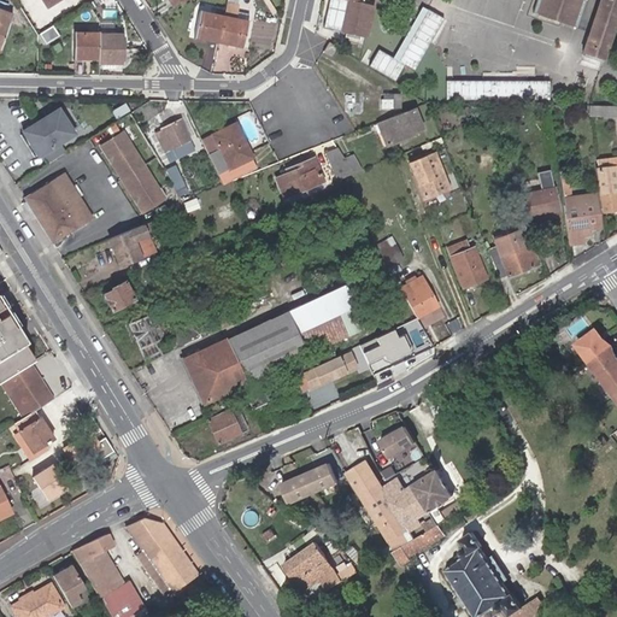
[(340,0),(331,28),(335,29),(334,34),(348,39),(351,34),(354,36),(365,5),(357,1),(357,0),(340,0)]
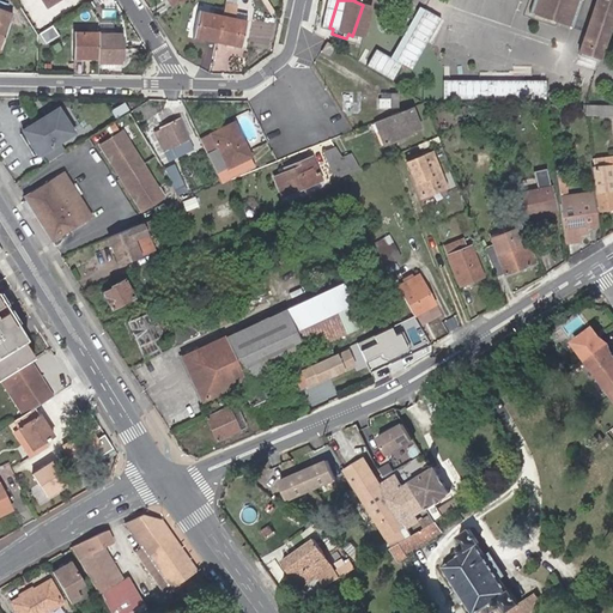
[(533,0),(529,13),(572,28),(581,0),(533,0)]
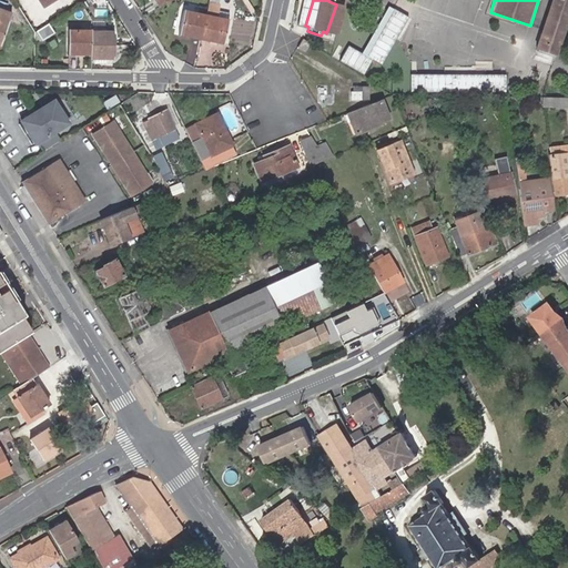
[(555,57),(567,13),(567,0),(550,0),(535,50),(555,57)]
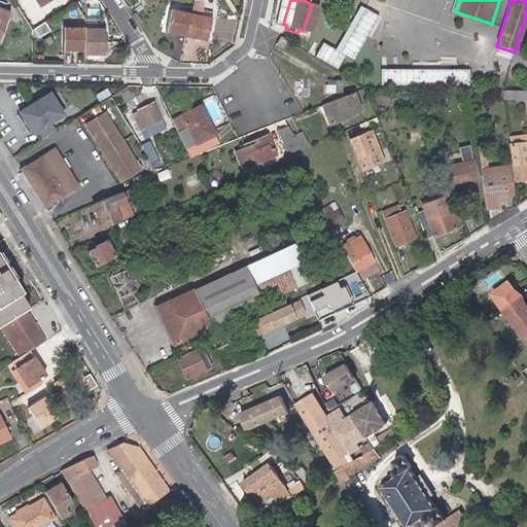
[(0,39),(11,11),(0,6),(0,39)]
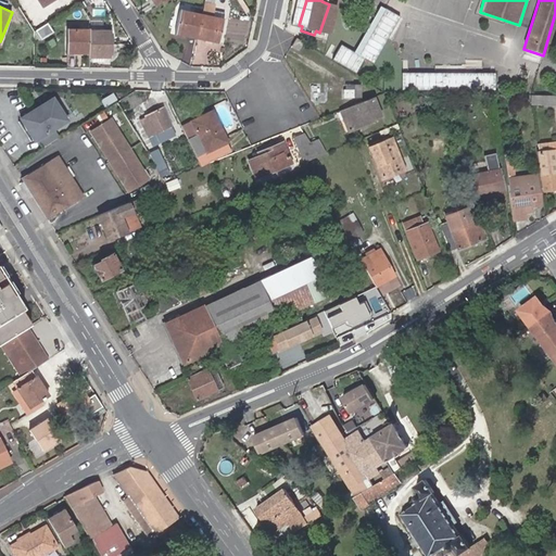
[(400,17),(380,7),(374,19),(354,53),(352,51),(340,45),(331,60),(356,74),(365,59),(374,63),(400,17)]
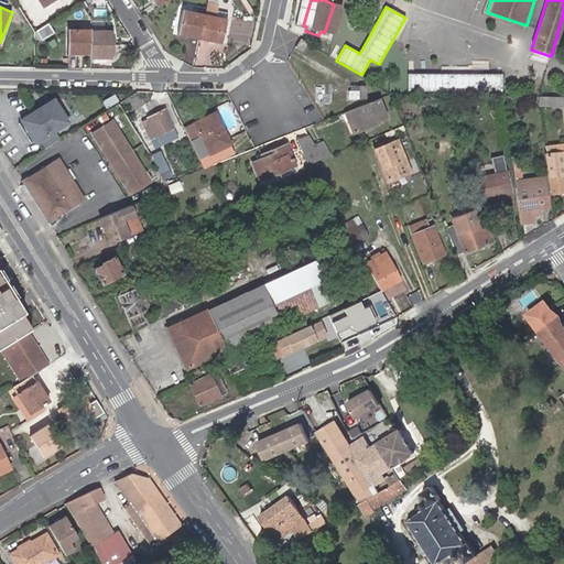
[(176,34),(198,39),(204,15),(181,11),(176,34)]
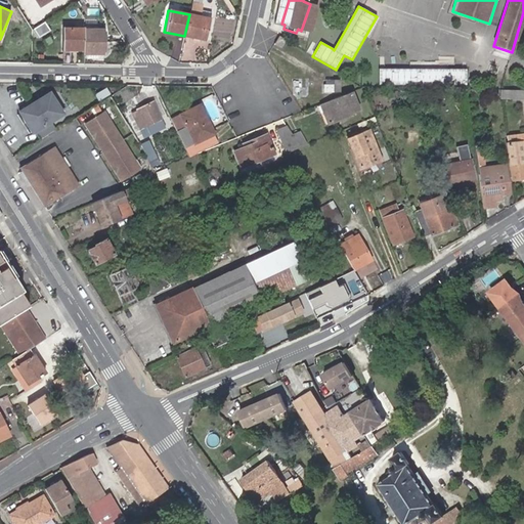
[(189,14),(184,36),(205,41),(210,19),(189,14)]
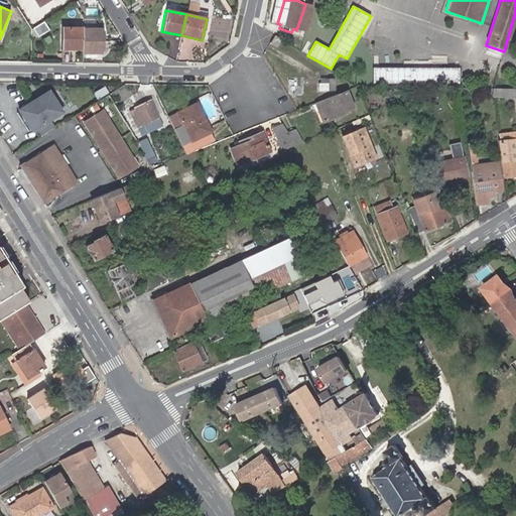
[(43,21),(32,28),(37,35),(49,29),(43,21)]
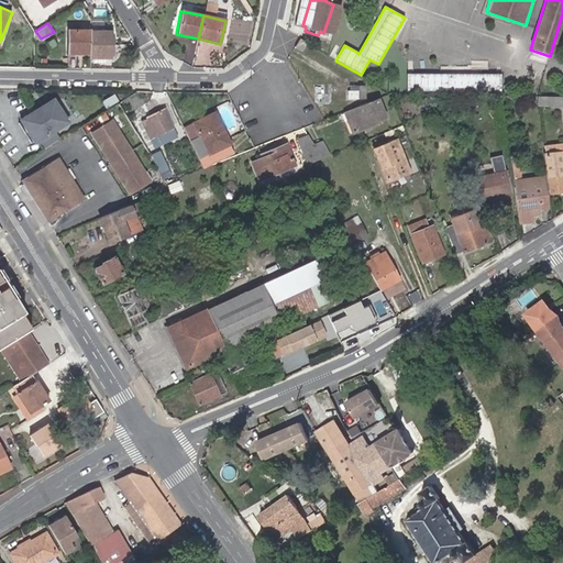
[(66,32),(66,54),(89,54),(90,32),(66,32)]
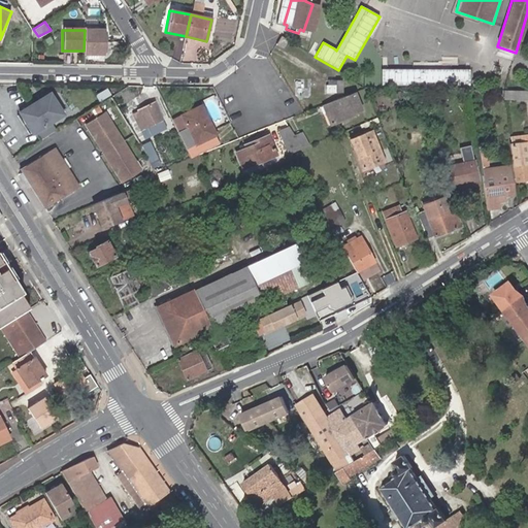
[(288,40),(282,36),(281,36),(276,43),(284,47),(288,40)]
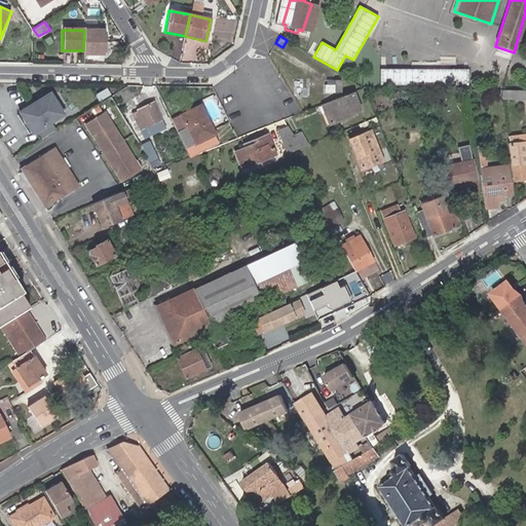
[(468,70),(380,70),(380,85),(468,84),(468,70)]
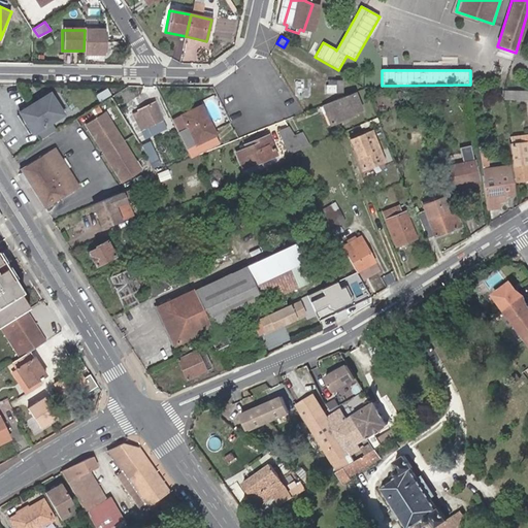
[(360,110),(353,93),(325,104),(328,112),(325,113),(329,125),(353,116),(352,113),(360,110)]
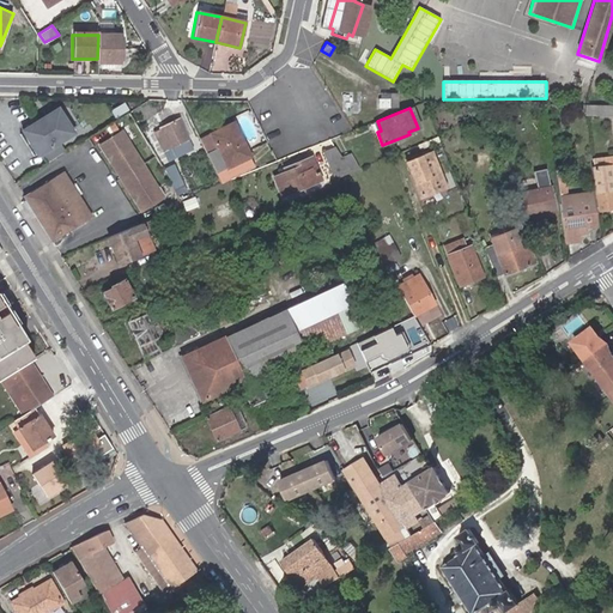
[(56,109),(22,131),(37,156),(40,153),(47,149),(72,133),(56,109)]
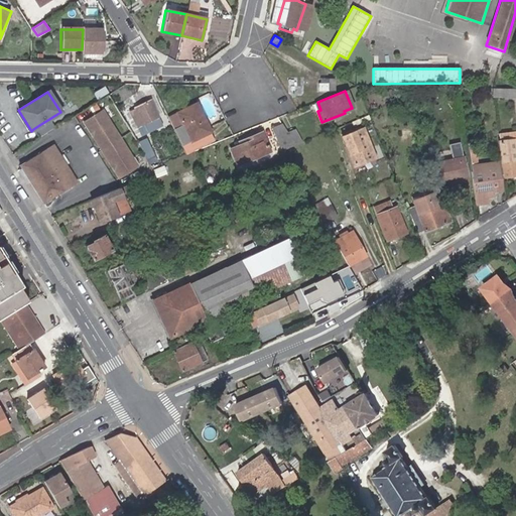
[(134,108),(142,126),(158,119),(149,100),(134,108)]
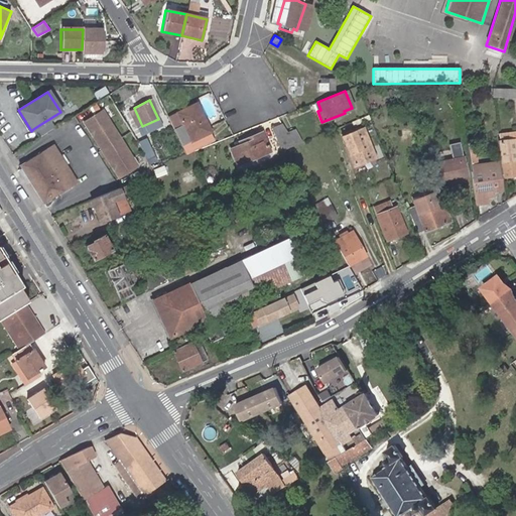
[(182,124),(173,129),(181,147),(210,133),(197,105),(177,114),(182,124)]
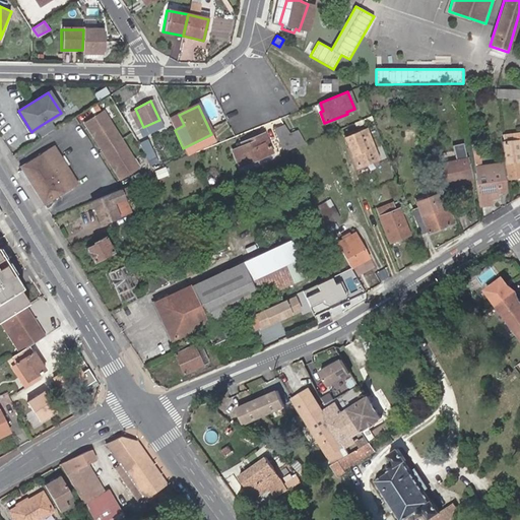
[(86,123),(120,178),(137,167),(103,114),(86,123)]
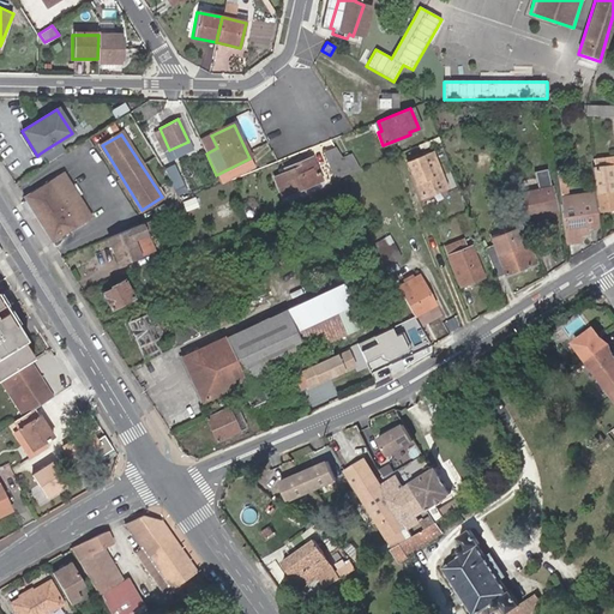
[(200,140),(206,154),(217,148),(211,136),(200,140)]
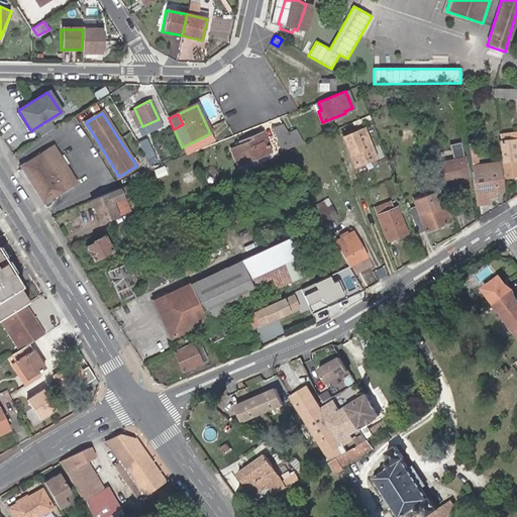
[(39,125),(33,129),(38,138),(55,128),(48,120),(39,125)]
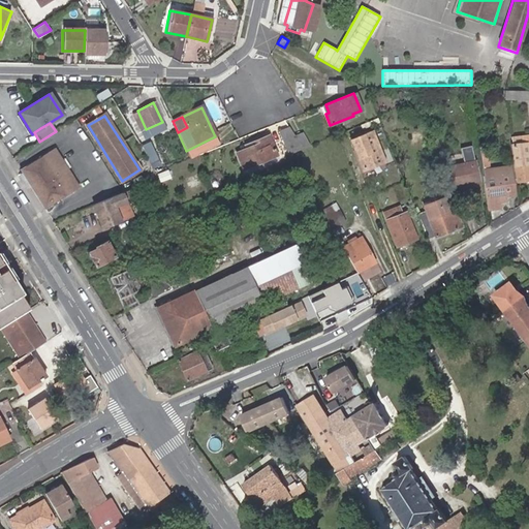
[(296,150),(297,149),(286,128),(279,131),(286,153),(296,150)]
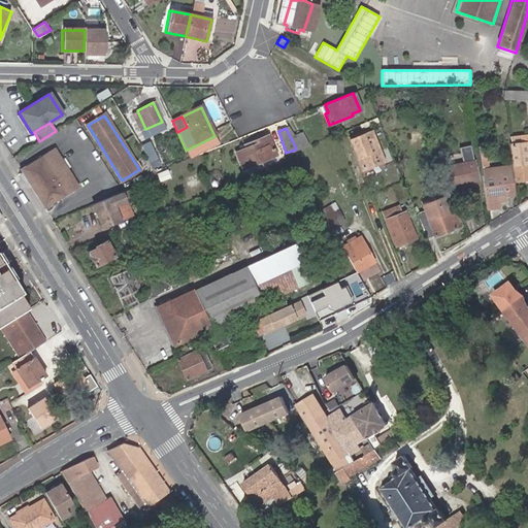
[(296,149),(296,150),(299,147),(292,137),(286,128),(296,149)]
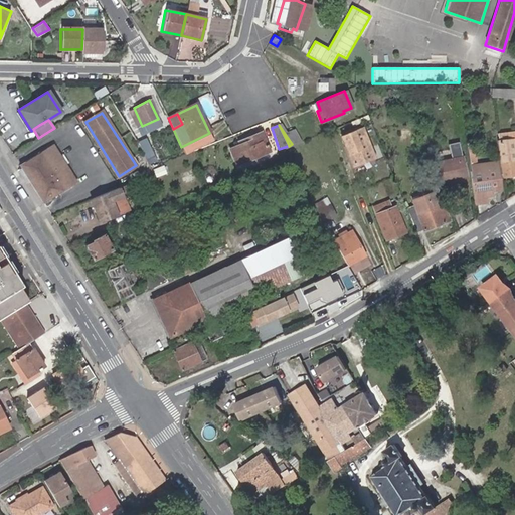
[(341,137),(353,166),(373,158),(362,129),(341,137)]
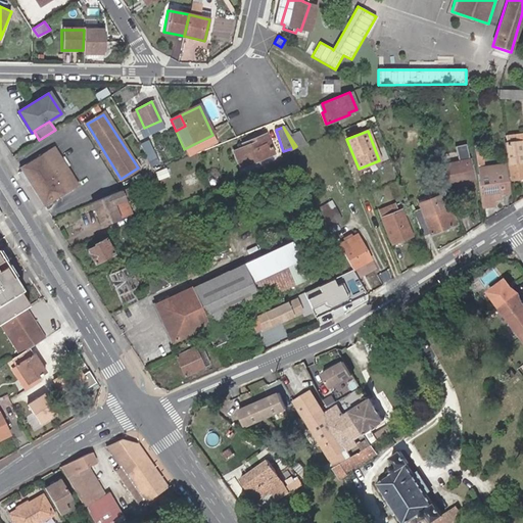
[(289,136),(296,146),(303,143),(296,132),(289,136)]
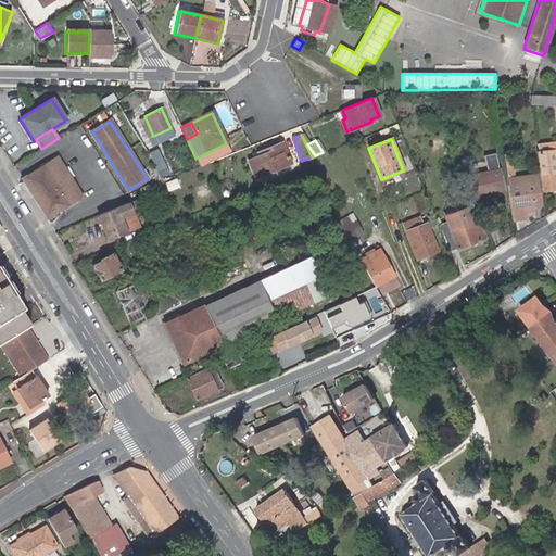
[(226,143),(196,159),(200,166),(230,151),(226,143)]
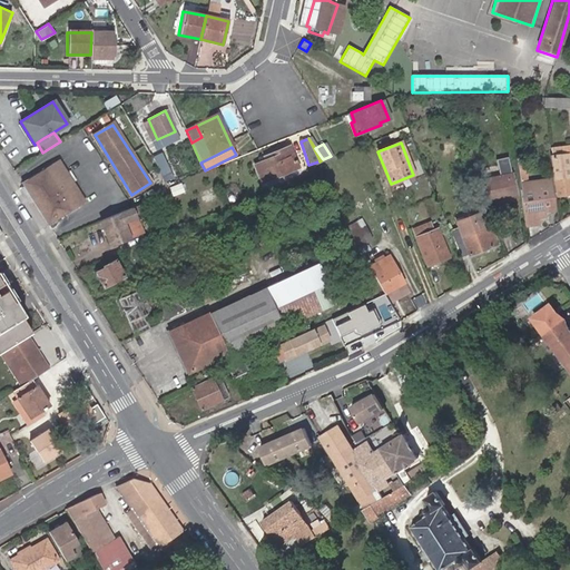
[(288,147),(269,155),(271,158),(265,160),(254,164),(262,182),(297,167),(288,147)]
